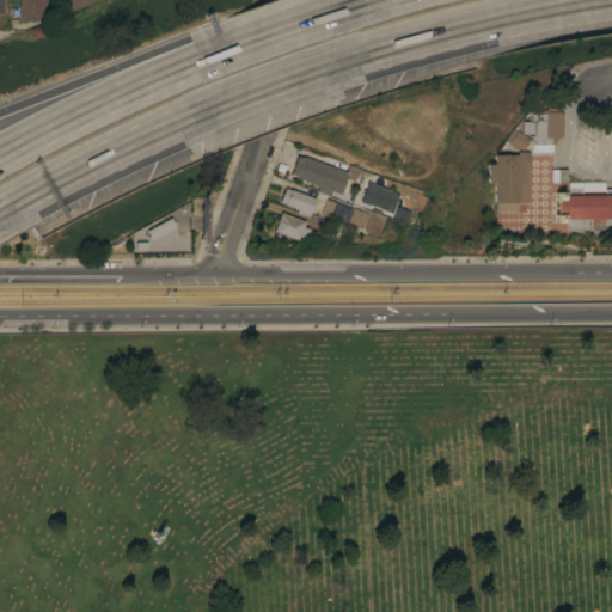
[(18,0),(46,0),(46,20),(19,20),(18,0)]
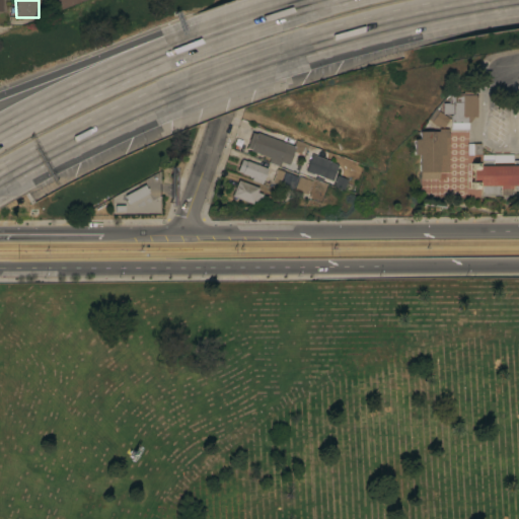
[(80,0),(58,9),(54,0),(80,0)]
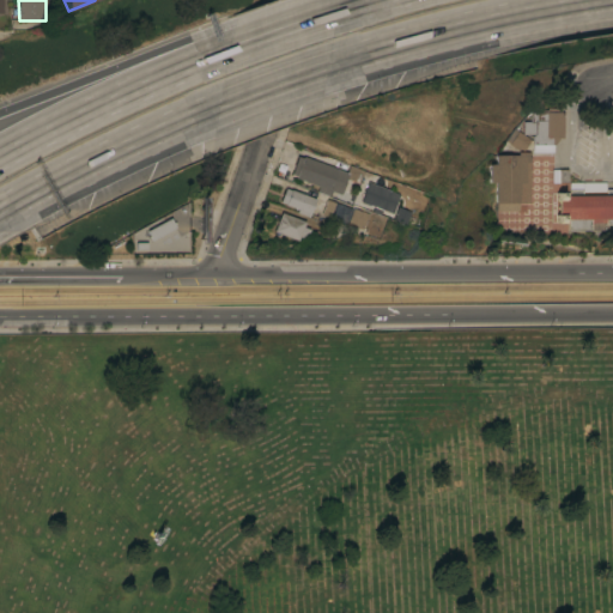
[(527,113),(527,110),(541,109),(540,108),(556,108),(556,111),(558,111),(558,137),(553,137),(552,139),(547,145),(547,152),(526,152),(526,144),(526,135),(528,135),(528,134),(516,134),(516,121),(523,121),(526,113),(527,113)]
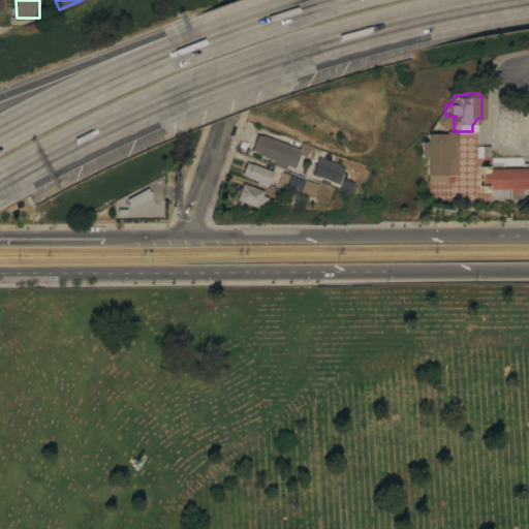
[(442,129),(434,124),(434,123),(432,122),(438,111),(453,120),(449,125),(450,125),(447,130),(442,129)]
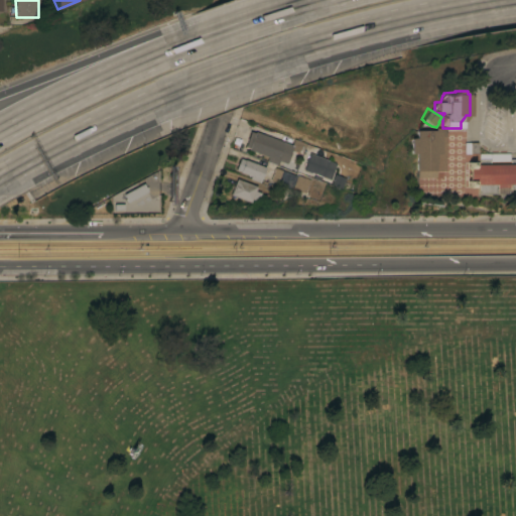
[(441,170),(431,170),(431,177),(413,177),(413,170),(412,170),(412,153),(407,153),(407,138),(412,138),(412,130),(431,130),(431,128),(441,128),(441,170)]
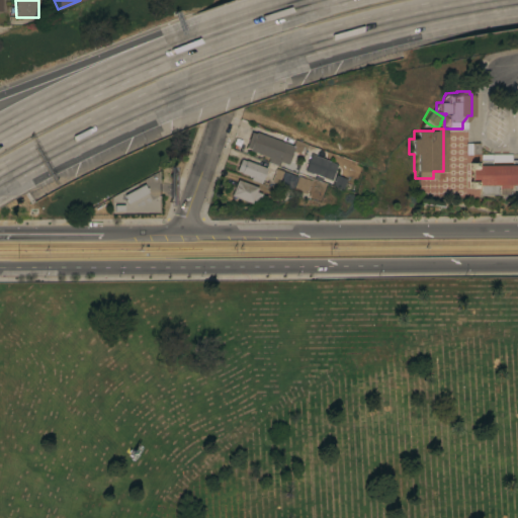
[(293,146),(296,140),(308,144),(304,155),(293,151),(288,164),(281,161),(279,165),(269,161),(270,157),(251,150),(251,149),(247,147),(252,132),(256,134),(257,132),(293,146)]
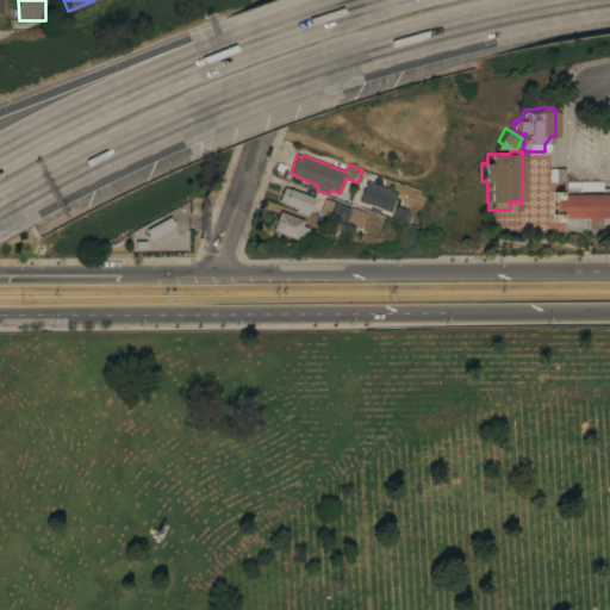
[(397,192),(390,211),(368,203),(368,204),(365,203),(366,201),(360,199),(363,192),(361,191),(363,186),(365,187),(367,181),(397,192)]
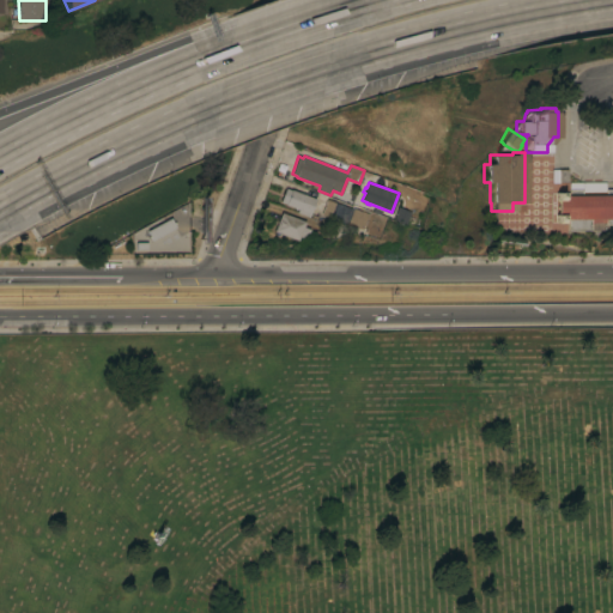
[(602,182),(602,189),(612,189),(612,224),(602,224),(602,230),(564,230),(564,222),(552,223),(552,214),(553,214),(553,200),(552,200),(552,192),(565,192),(564,182),(602,182)]
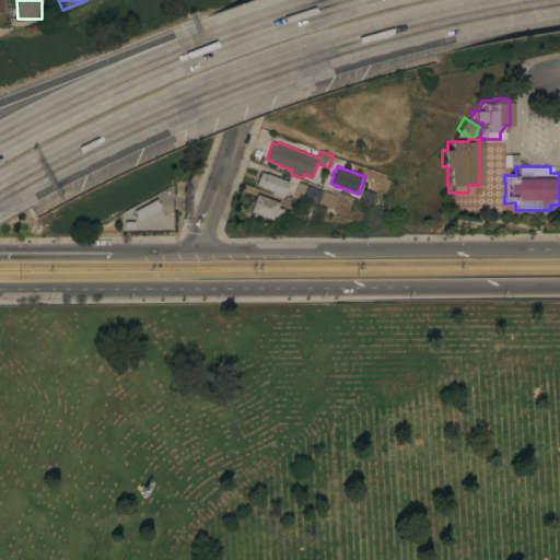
[(289,182),(288,184),(290,184),(288,191),(286,190),(283,198),(271,194),(272,190),(261,186),(256,184),(261,172),(266,174),(266,173),(289,182)]
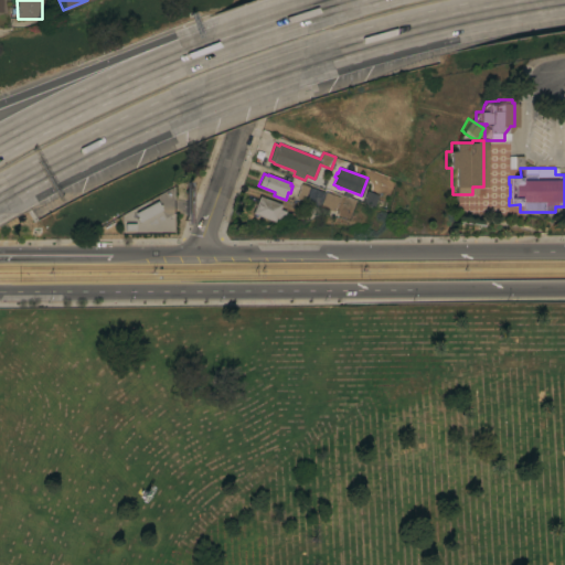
[(327,192),(327,191),(341,196),(336,211),(297,198),(302,183),(327,192)]
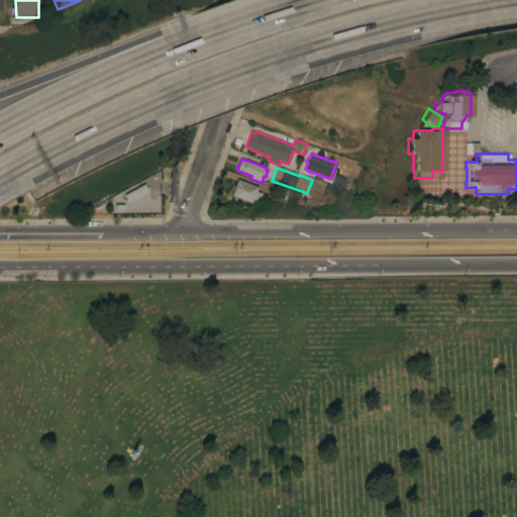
[(259,187),(256,191),(263,193),(260,201),(253,199),(252,202),(232,195),(237,179),(259,187)]
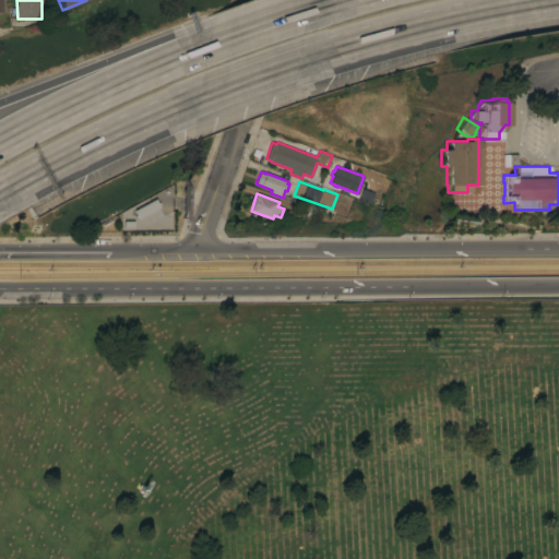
[(156,198),(158,201),(159,202),(161,204),(161,206),(147,215),(139,218),(137,217),(135,215),(135,213),(134,210),(156,198)]
